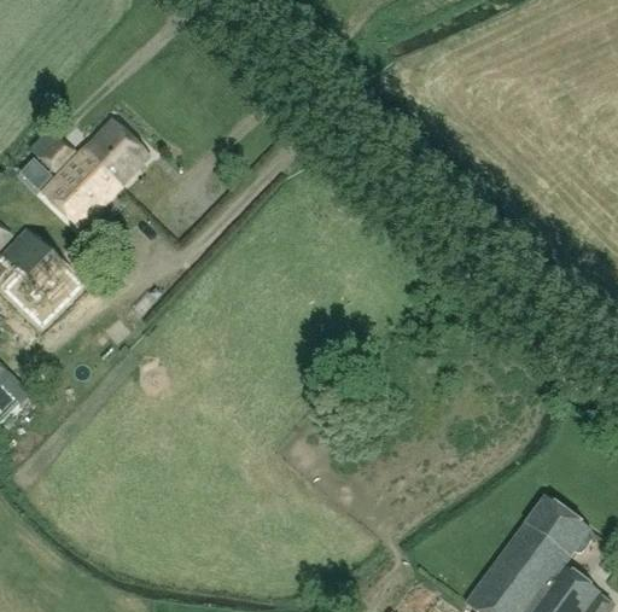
[(111,117),(74,156),(94,176),(104,165),(121,182),(149,153),(111,117)]
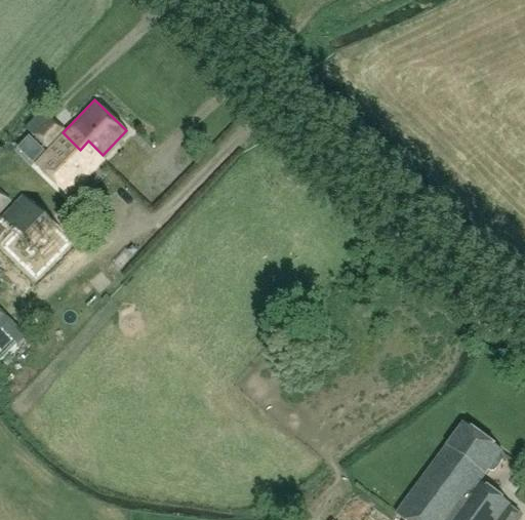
[(45,145),(64,125),(49,112),(31,131),(45,145)]
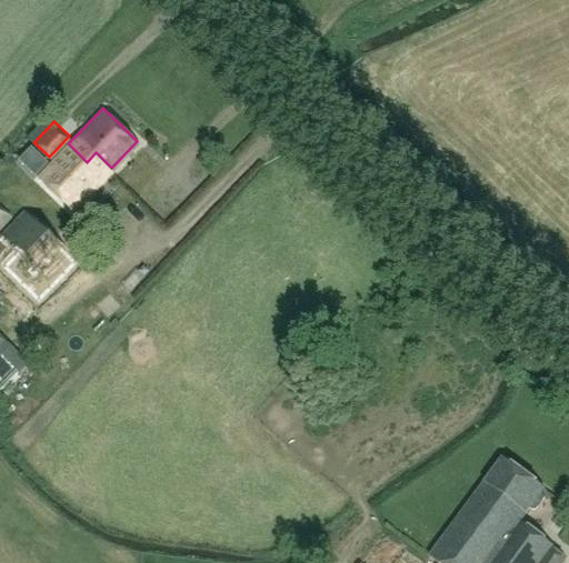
[(38,174),(43,181),(67,202),(72,208),(111,168),(96,152),(87,162),(68,143),(52,160),(38,174)]
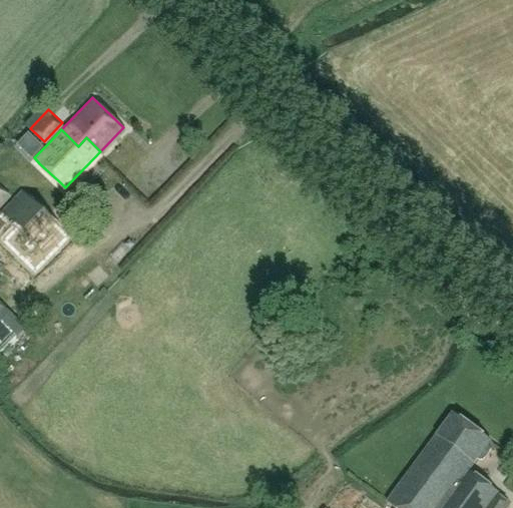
[(0,205),(11,194),(0,182),(0,205)]
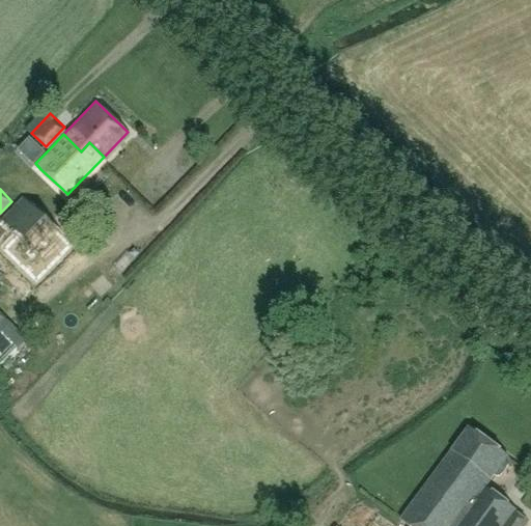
[(0,217),(0,243),(35,277),(70,241),(22,195),(0,217)]
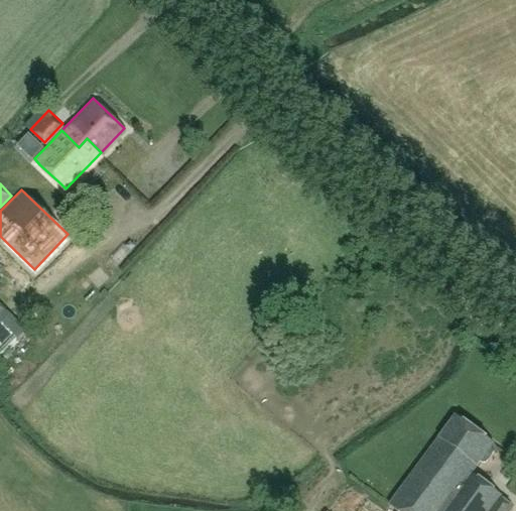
[(455,411),(388,501),(400,510),(506,510),(513,502),(499,492),(500,491),(471,470),(478,459),(485,460),(494,446),(493,439),(455,411)]
